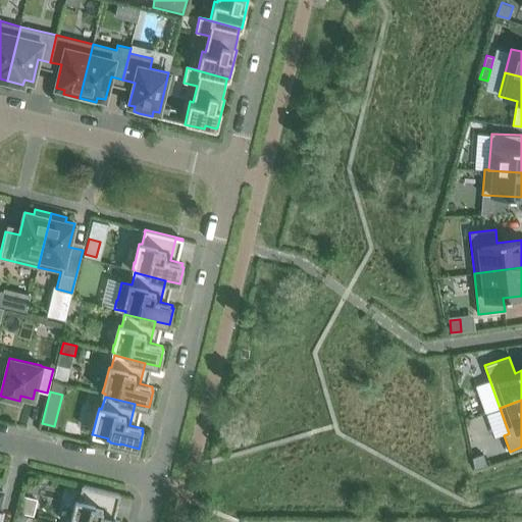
[(482,454),(472,457),(474,469),(485,467),(482,454)]
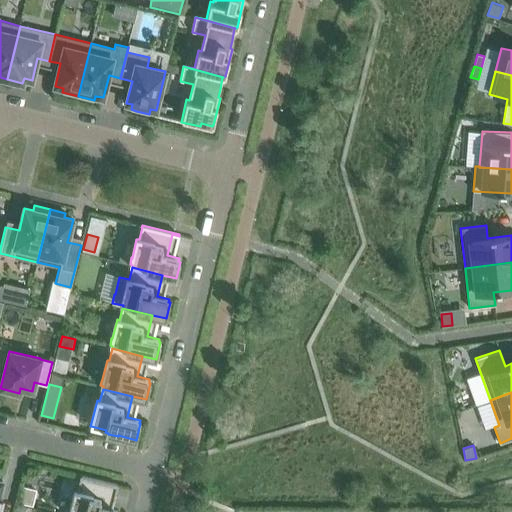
[(117,511),(105,508),(111,484),(117,486),(118,485),(80,476),(80,477),(77,492),(75,491),(70,510),(69,510),(68,511),(117,511)]
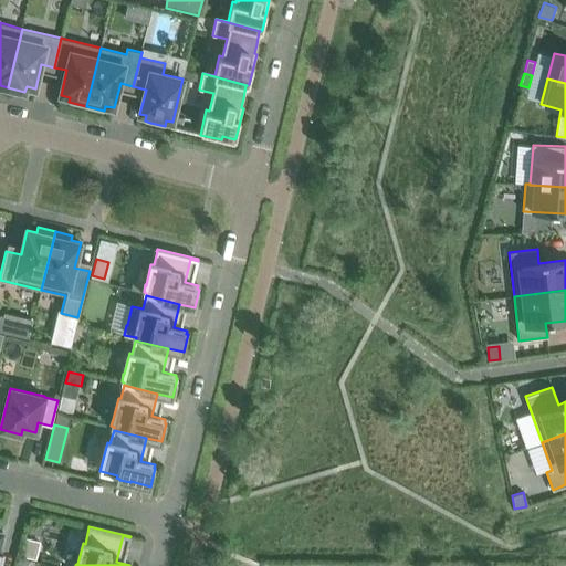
[(27,540),(22,556),(35,559),(40,542),(27,540)]
